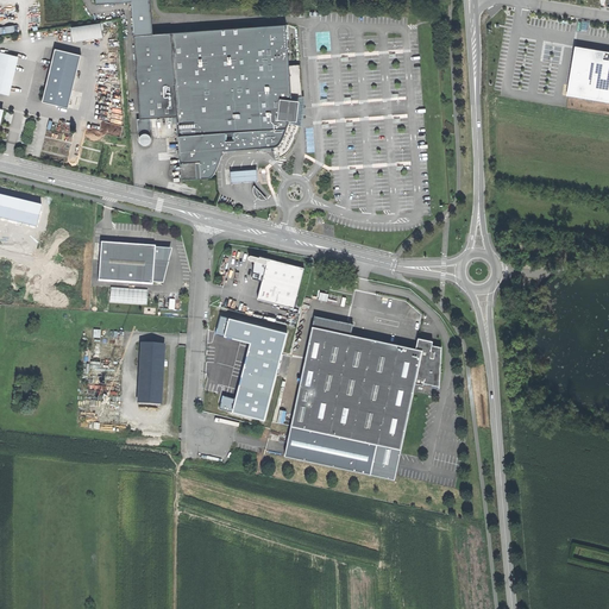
[(150,0),(95,0),(96,5),(131,2),(133,35),(152,33),(150,0)]
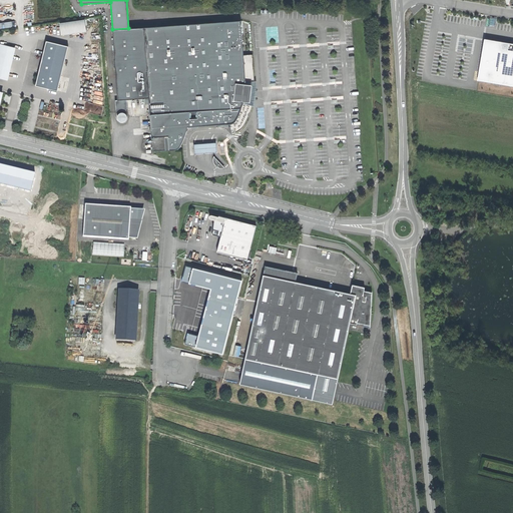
[(62,34),(90,31),(88,19),(61,22),(62,34)]
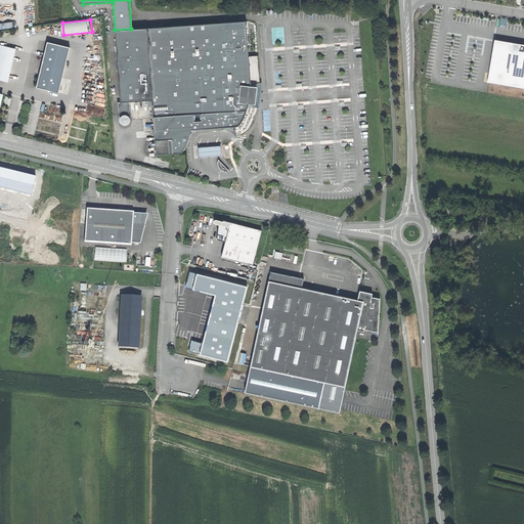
[(153,106),(156,155),(179,154),(181,153),(182,151),(184,149),(188,140),(188,137),(189,137),(191,130),(237,127),(237,126),(238,126),(241,125),(243,123),(245,118),(249,107),(250,105),(247,104),(248,103),(248,101),(251,101),(251,100),(254,101),(255,95),(255,90),(252,90),(252,88),(250,88),(250,85),(252,85),(252,84),(248,22),(115,30),(120,102),(118,102),(119,115),(131,114),(130,101),(147,100),(153,100),(153,106)]
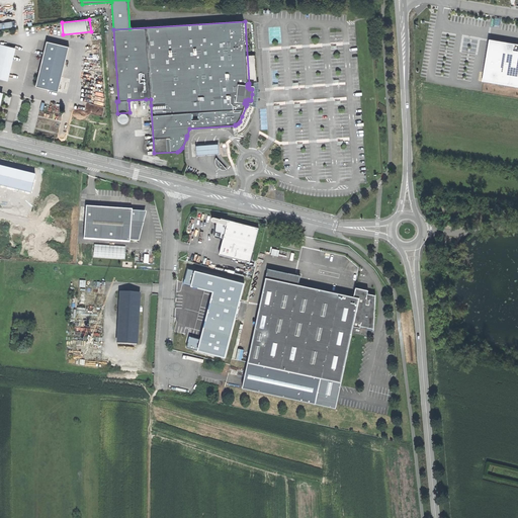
[(517,45),(494,40),(489,45),(484,71),(483,81),(517,86),(517,45)]
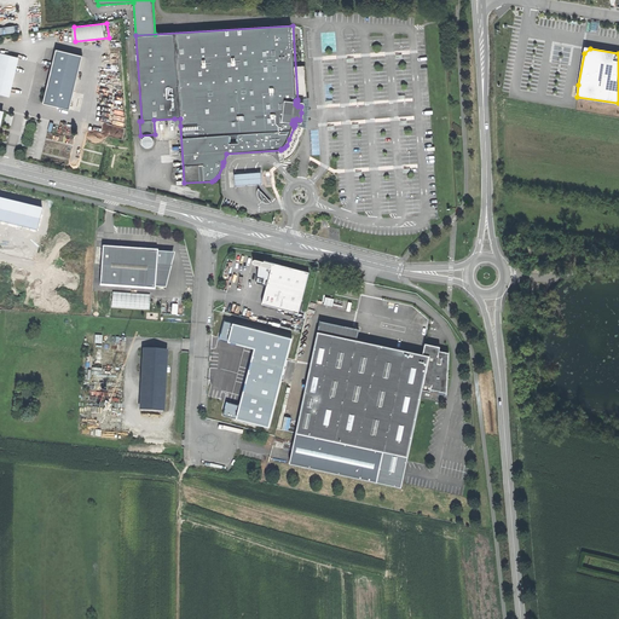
[(56,50),(42,103),(69,110),(82,56),(56,50)]
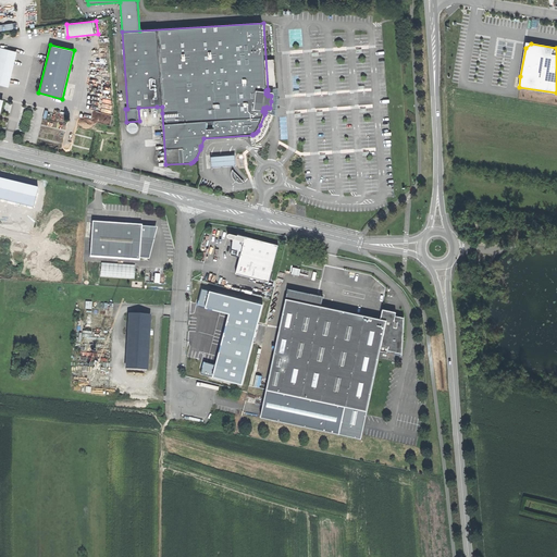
[(0,70),(0,84),(7,86),(15,52),(5,50),(0,70)]
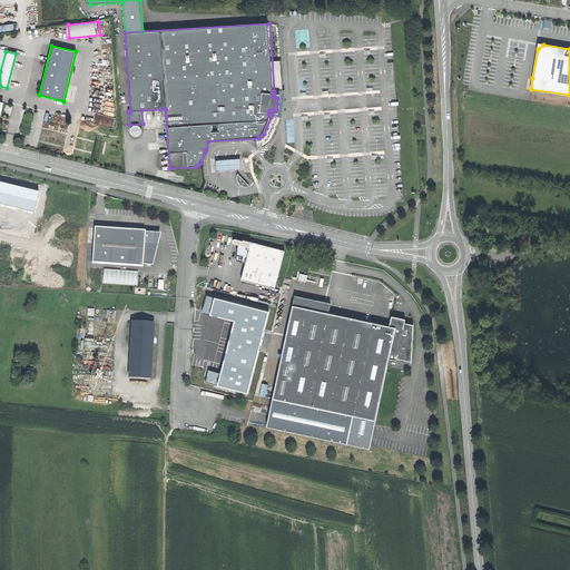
[(138,135),(139,134),(140,133),(141,130),(140,128),(139,126),(137,125),(135,125),(133,126),(131,128),(130,130),(131,133),(133,135),(135,136),(138,135)]
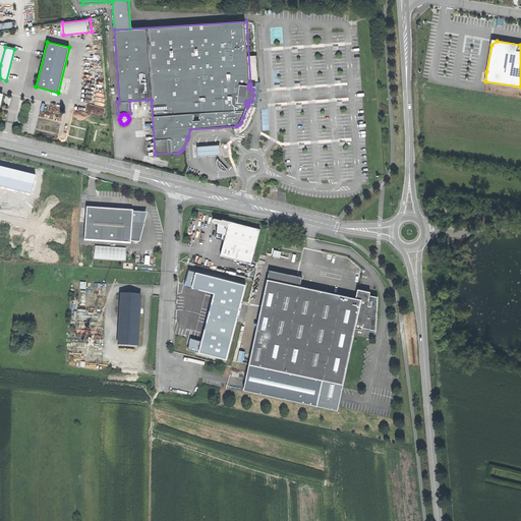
[(204,156),(222,155),(221,145),(204,146),(197,147),(198,157),(204,156)]
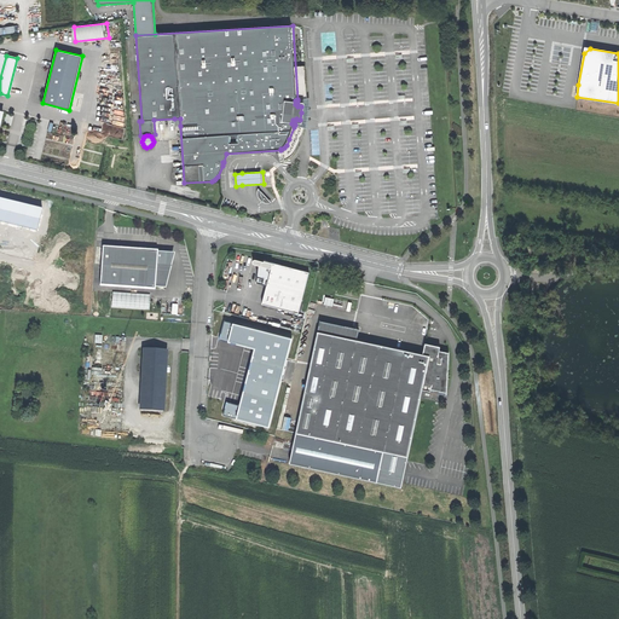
[(271,202),(259,189),(258,192),(258,196),(260,200),(262,201),(265,202),(268,203),(271,202)]
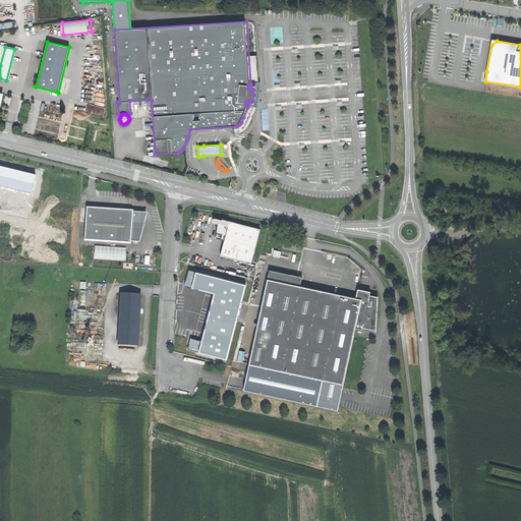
[(0,167),(0,186),(32,194),(36,176),(0,167)]
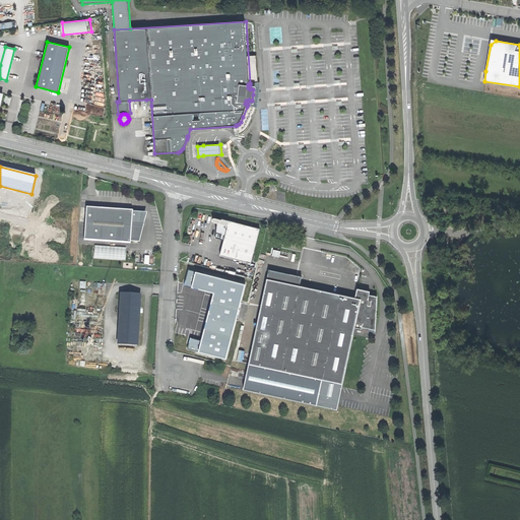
[(131,243),(131,240),(133,213),(133,210),(109,209),(86,207),(84,240),(131,243)]
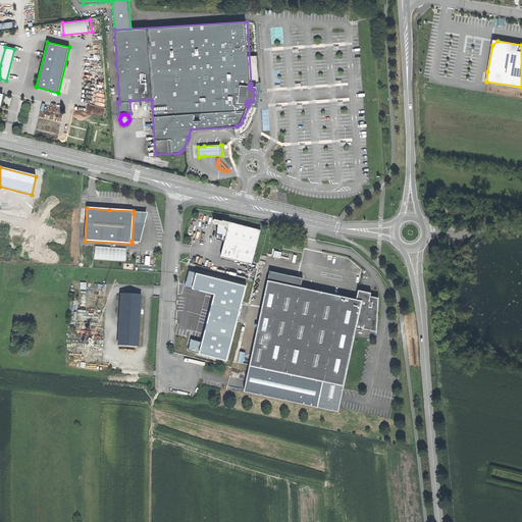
[(139,214),(134,214),(132,241),(139,242),(145,218),(141,217),(139,214)]
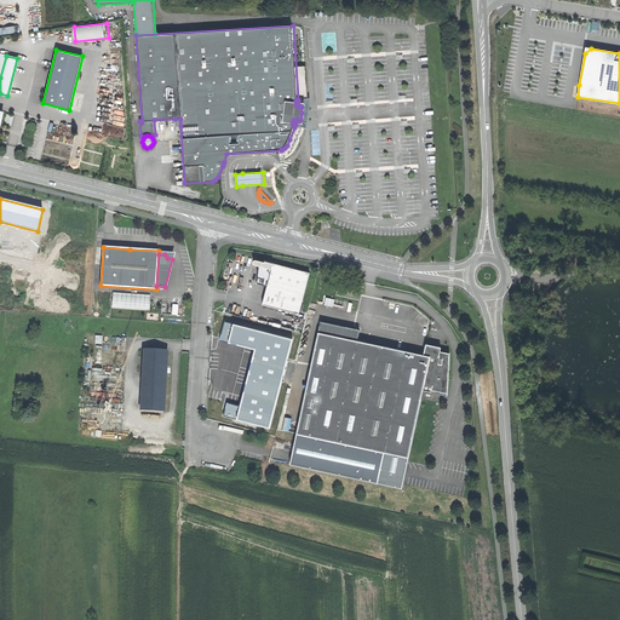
[(268,285),(274,264),(265,262),(264,262),(257,260),(256,260),(253,260),(253,262),(253,263),(254,264),(256,265),(259,265),(264,267),(262,282),(268,285)]
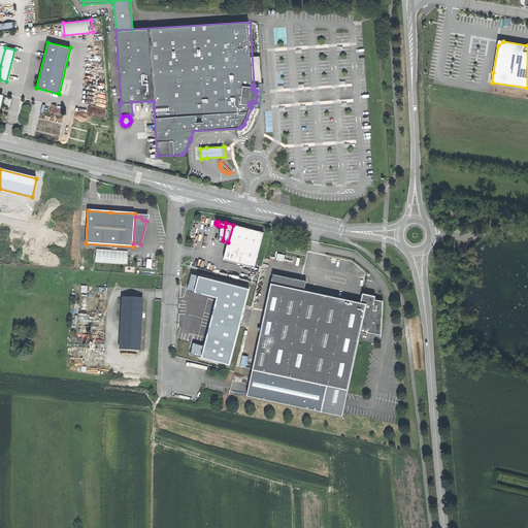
[(263,232),(233,225),(228,242),(227,249),(224,259),(255,267),(263,232)]
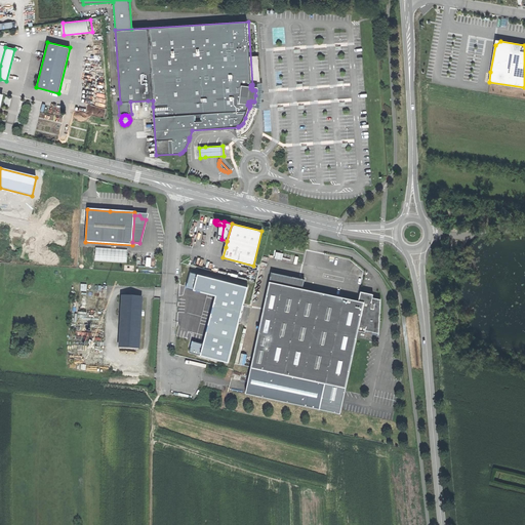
[(226,242),(227,241),(221,239),(224,226),(219,225),(217,240),(226,242)]
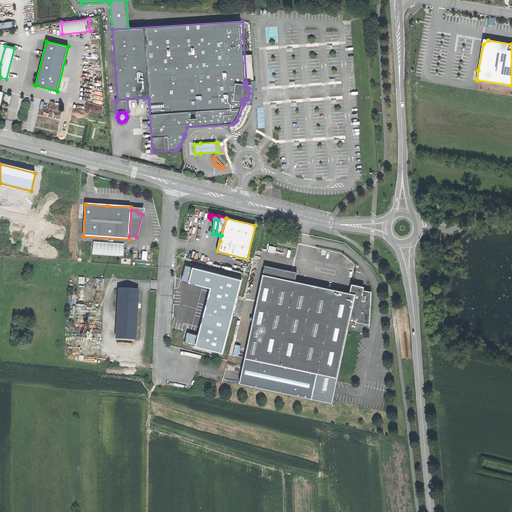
[(124,244),(93,242),(92,254),(123,256),(124,244)]
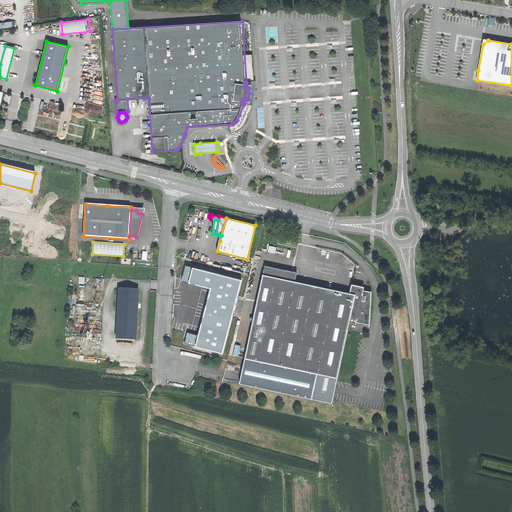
[(265,265),(263,274),(295,281),(297,272),(265,265)]
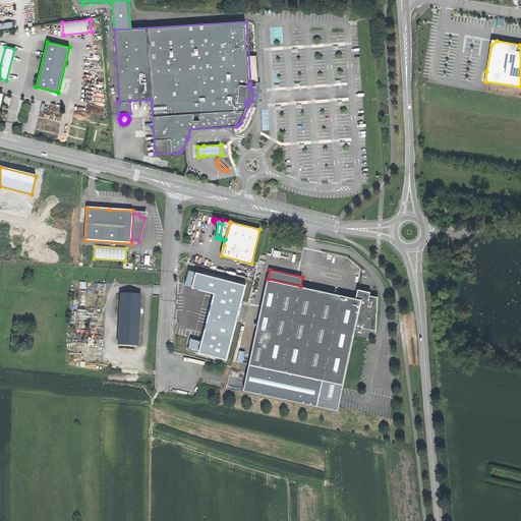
[(187,350),(227,360),(246,285),(188,271),(184,286),(214,294),(201,342),(190,339),(187,350)]
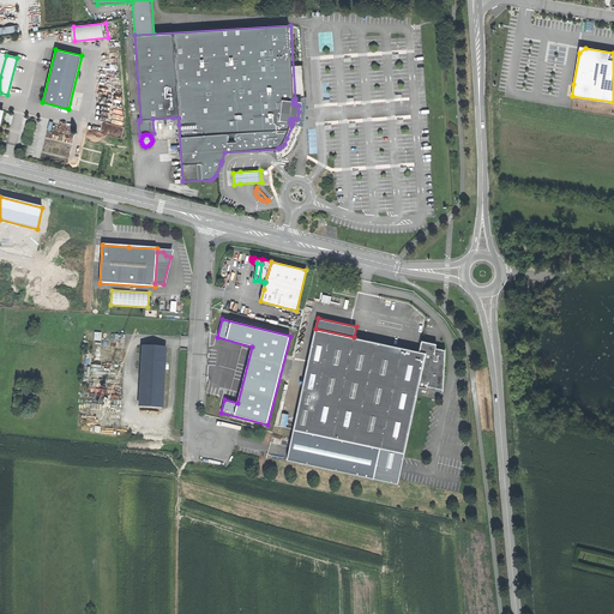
[(426,353),(419,350),(354,337),(315,329),(294,429),(405,452),(419,386),(426,353)]
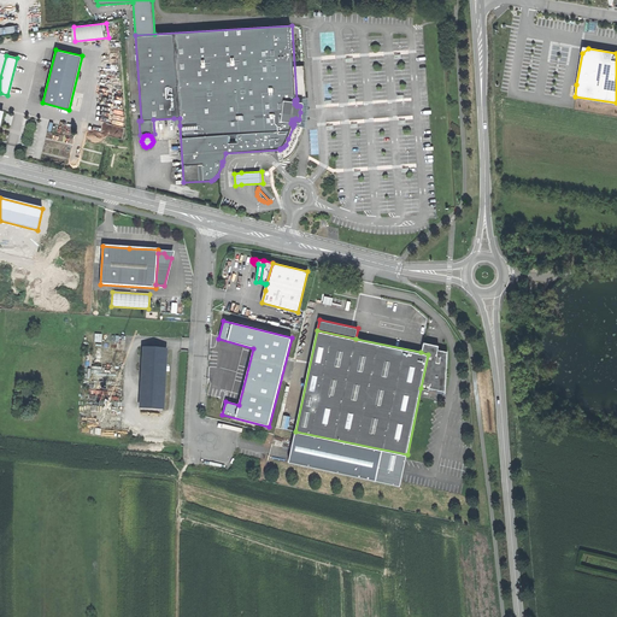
[(423,342),(421,352),(428,354),(421,388),(429,391),(430,388),(445,392),(446,353),(440,352),(438,351),(439,345),(423,342)]
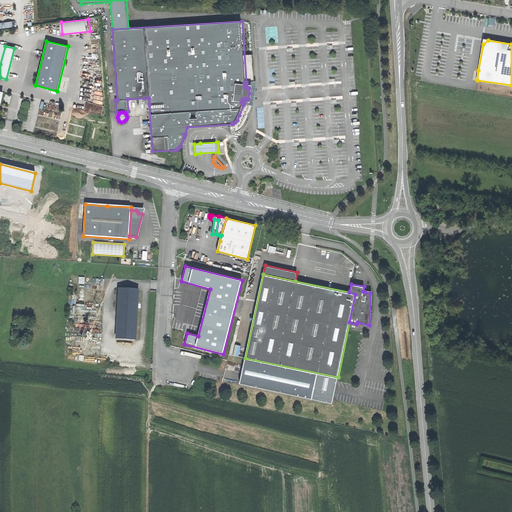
[(117,339),(135,340),(138,290),(119,289),(117,339)]
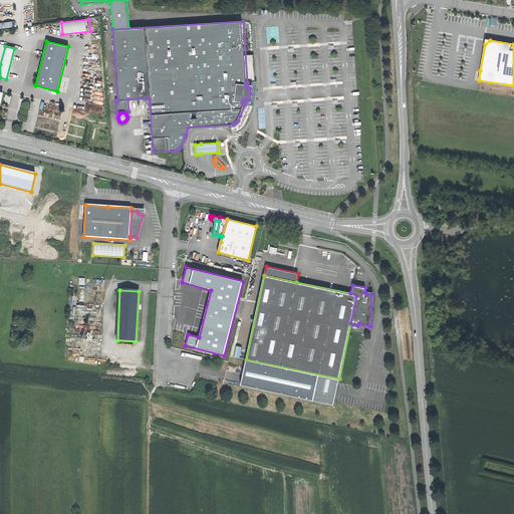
[(339,378),(246,359),(241,386),(334,405),(334,402),(336,396),(337,389),(338,382),(339,378)]
